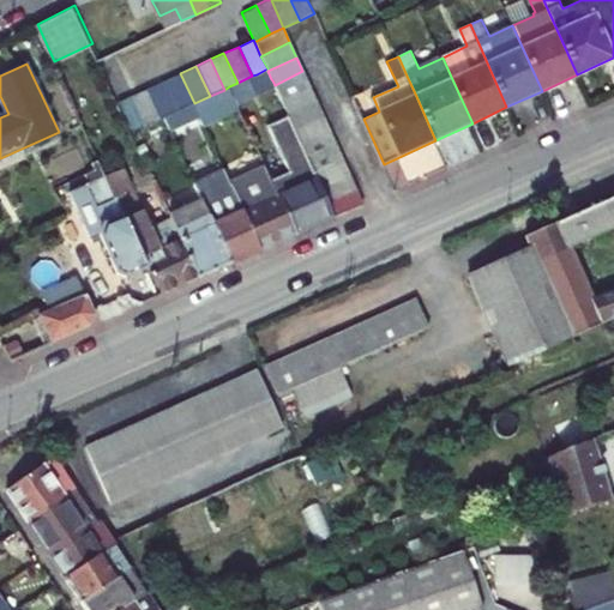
[(268,68),(257,74),(260,85),(272,80),(271,79),(268,71),(268,68)]
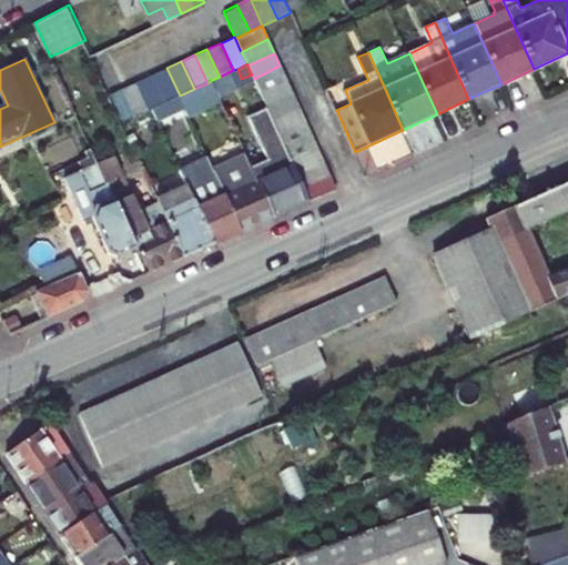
[(254,79),(260,91),(286,79),(280,66),(254,79)]
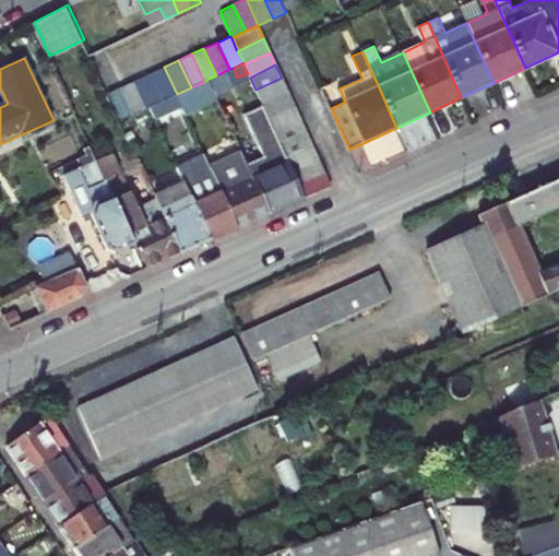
[(177,94),(164,67),(147,75),(159,102),(165,99),(177,94)]
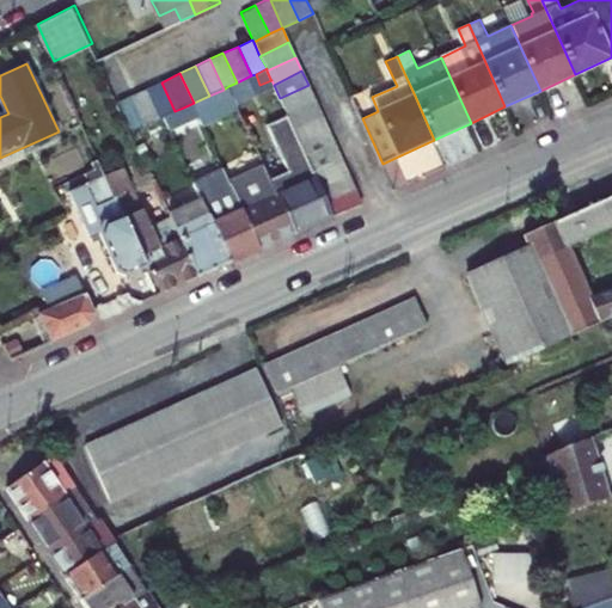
[(164,117),(175,111),(161,83),(146,88),(160,118),(164,117)]
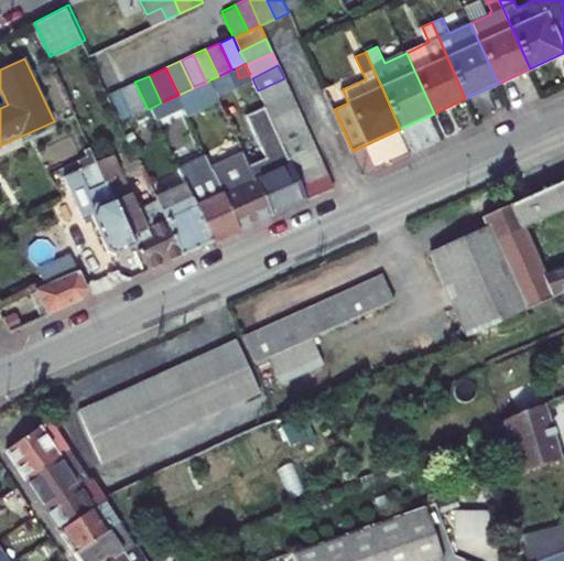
[(284,78),(258,90),(263,104),(290,92),(284,78)]
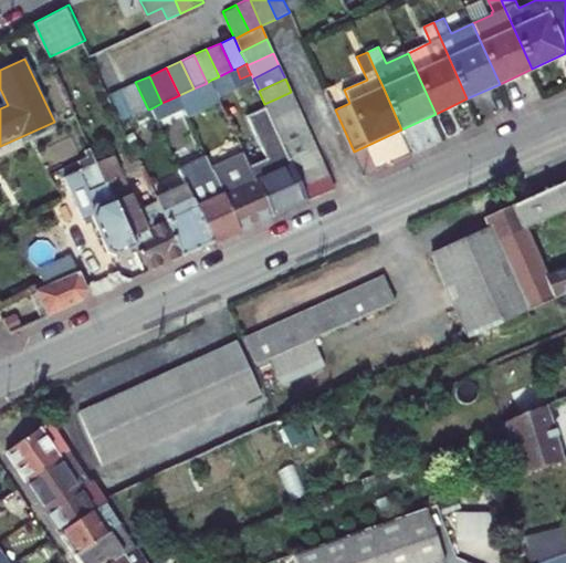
[(194,89),(179,95),(188,116),(221,101),(211,80),(207,83),(194,89)]
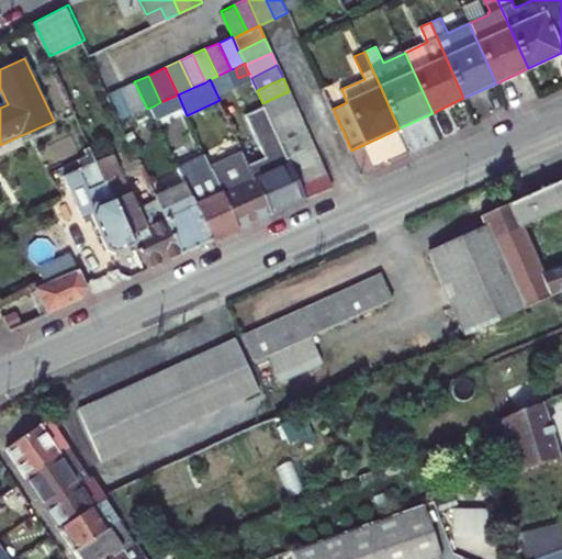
[(134,115),(147,109),(134,81),(122,88),(134,115)]
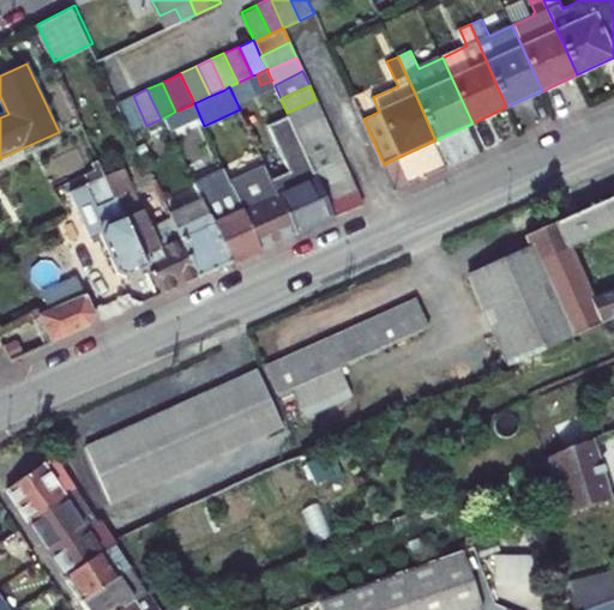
[(132,132),(146,126),(133,96),(119,102),(132,132)]
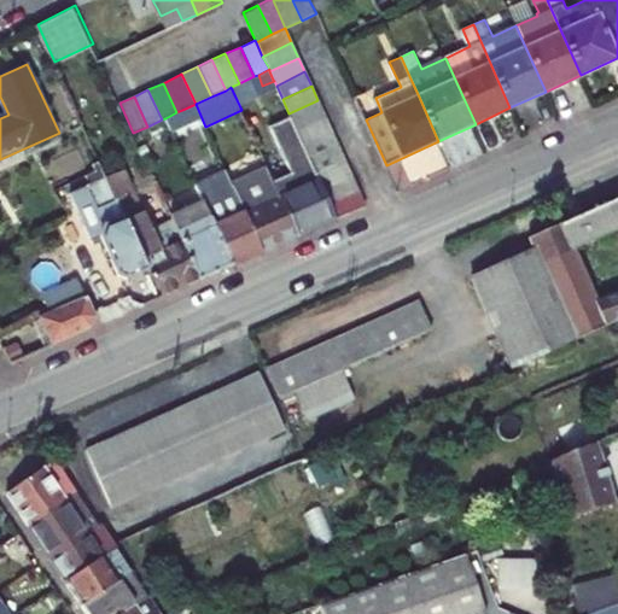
[(318,100),(289,113),(290,116),(291,117),(296,128),(324,113),(318,100)]
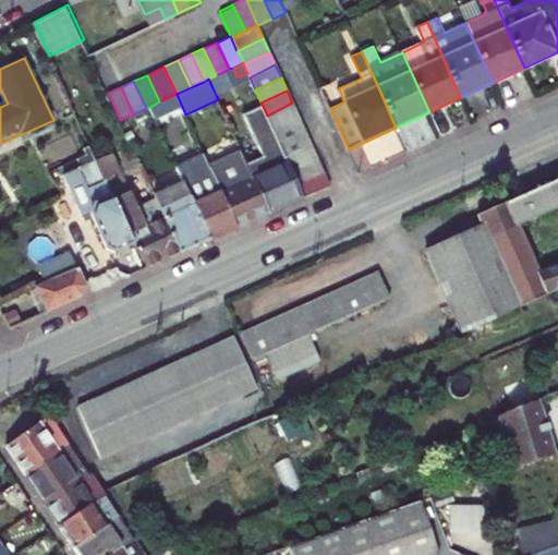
[(149,107),(155,119),(171,110),(165,99),(159,101),(149,107)]
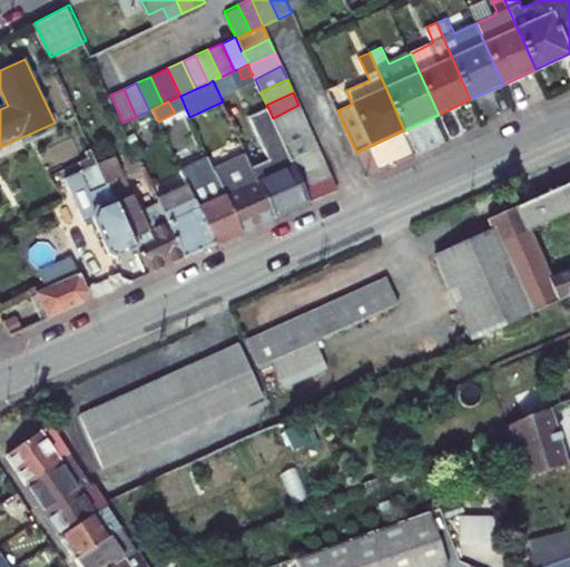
[(298,105),(273,118),(278,130),(305,118),(298,105)]
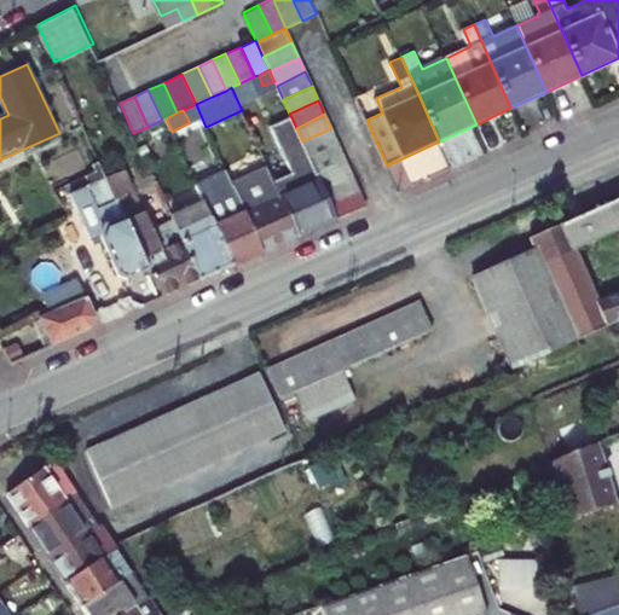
[(337,219),(329,202),(323,186),(316,170),(308,157),(302,141),(296,128),(291,117),(290,116),(270,126),(291,172),(273,180),(299,236),(337,219)]
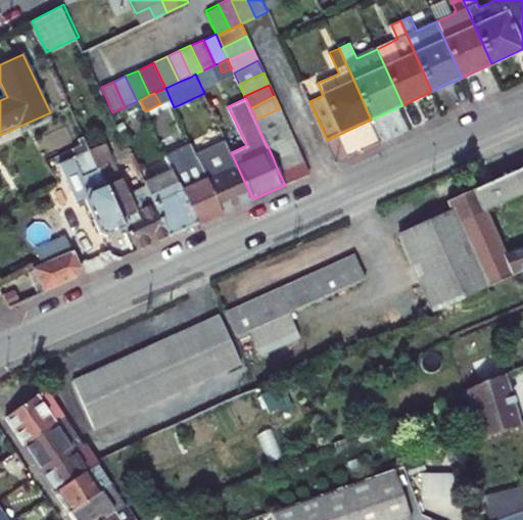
[(280,108),(255,120),(260,133),(285,121),(280,108)]
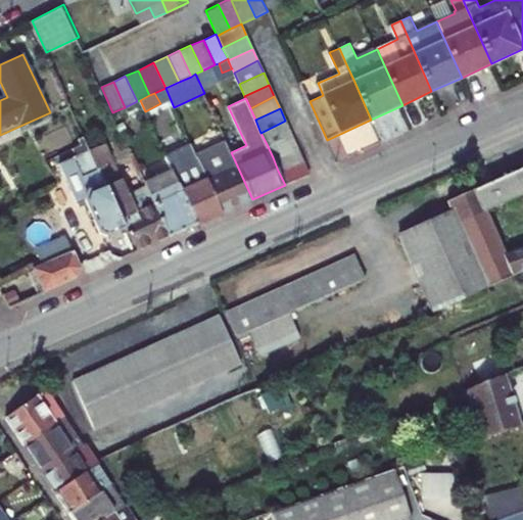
[(285,121),(260,133),(267,144),(291,133),(285,121)]
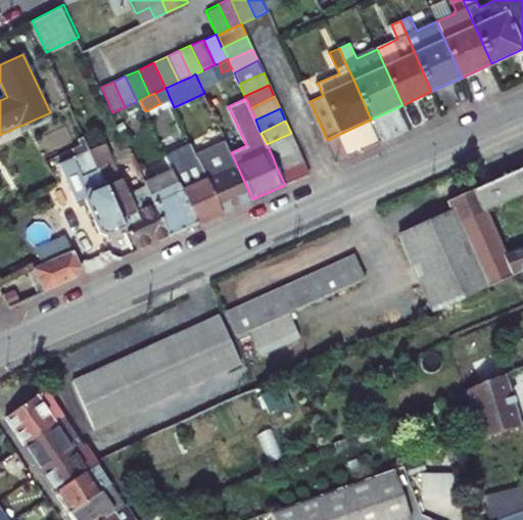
[(291,133),(267,144),(273,157),(296,146),(291,133)]
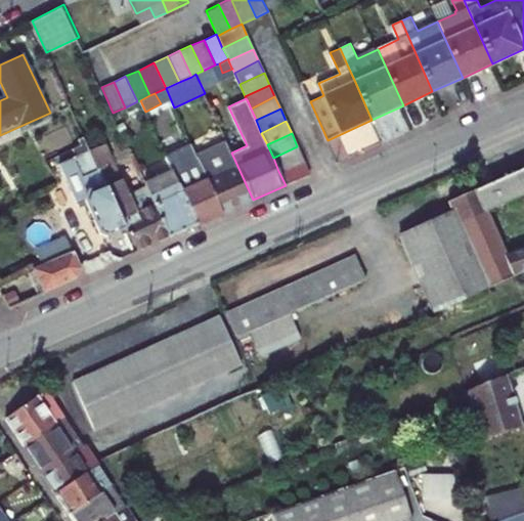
[(99,170),(126,228),(138,251),(170,236),(156,206),(139,213),(104,141),(90,149),(97,164),(99,170)]
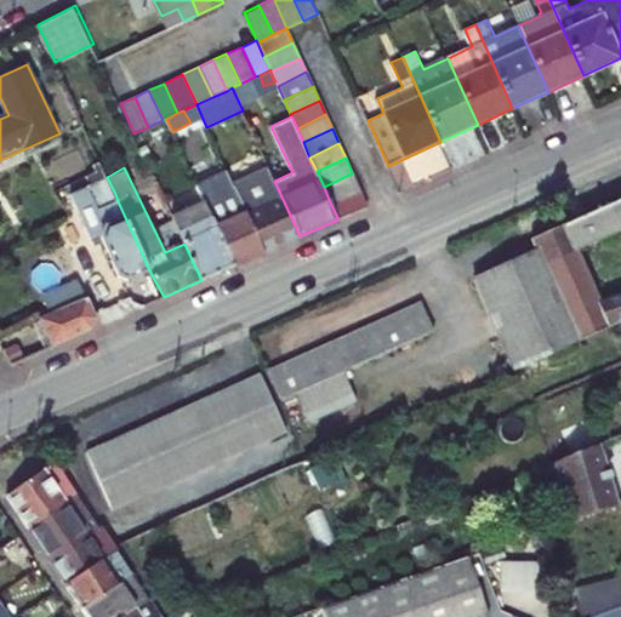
[(300,236),(274,181),(268,167),(232,183),(263,252),(300,236)]
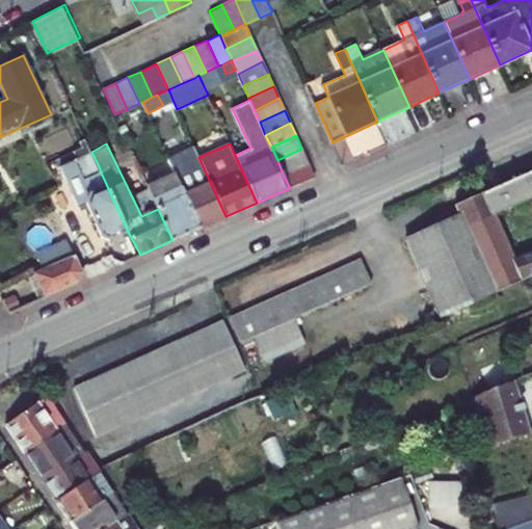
[(225,216),(198,157),(194,147),(168,159),(176,174),(201,228),(225,216)]
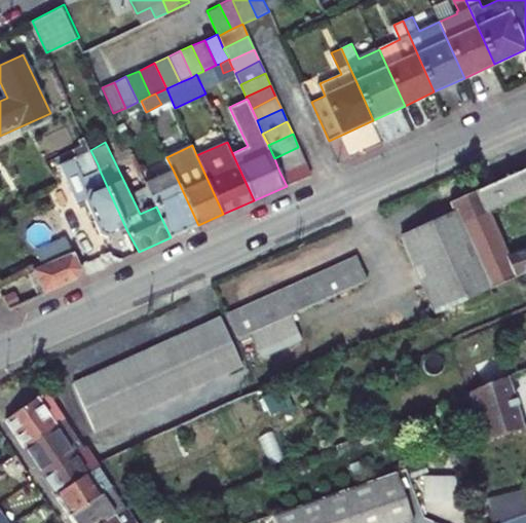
[(298,147),(274,158),(279,172),(304,160),(298,147)]
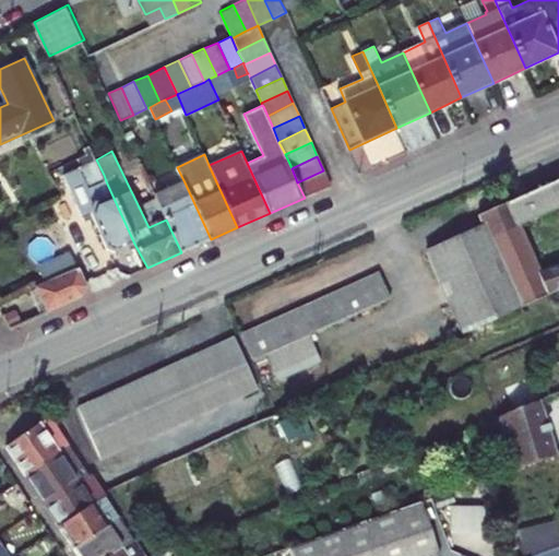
[(96,160),(62,175),(83,219),(91,215),(106,248),(115,253),(134,244),(106,181),(100,184),(97,178),(104,175),(96,160)]
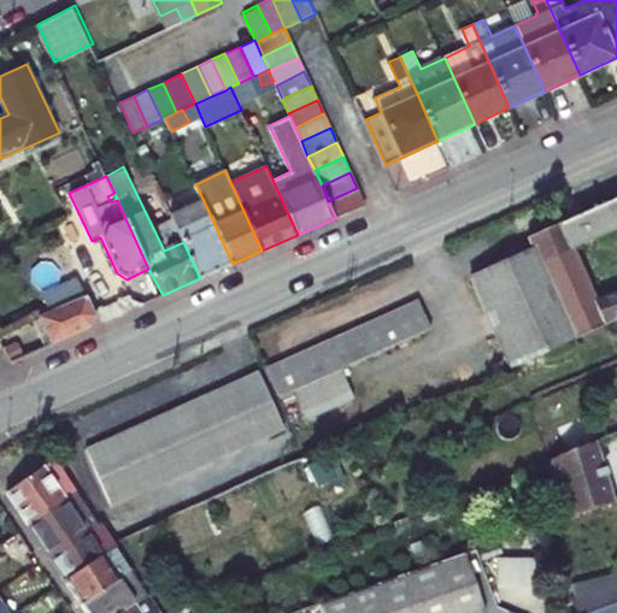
[(328,201),(336,218),(365,205),(357,188),(328,201)]
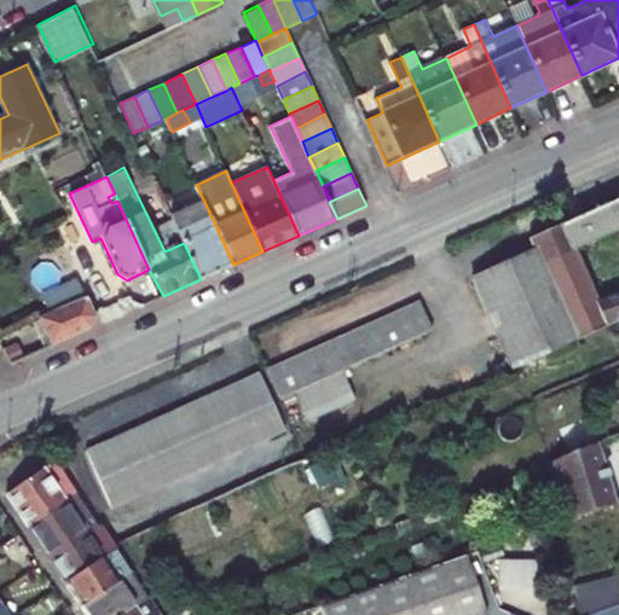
[(618,196),(563,221),(576,247),(618,226),(618,196)]
